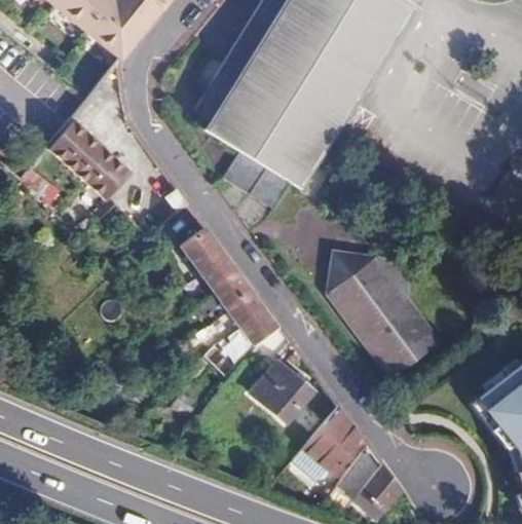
[(116,0),(115,1),(113,0),(47,0),(58,8),(88,33),(122,62),(172,0),(116,0)]
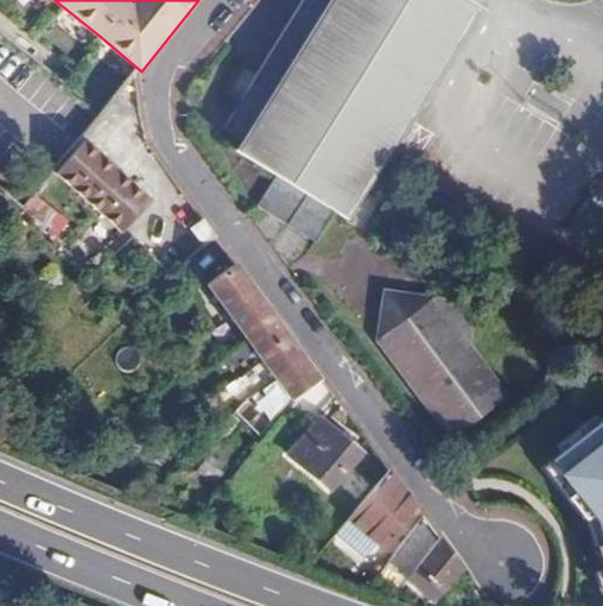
[(304,0),(226,128),(243,140),(236,152),(278,177),(260,207),(289,225),(308,196),(349,222),(477,14),(454,0),(304,0)]
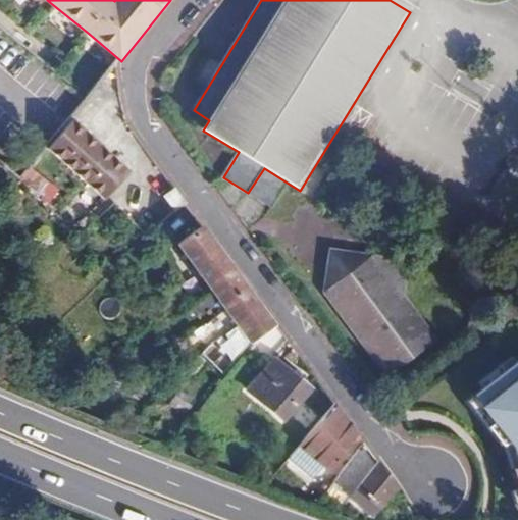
[(109,197),(132,169),(72,120),(50,148),(109,197)]
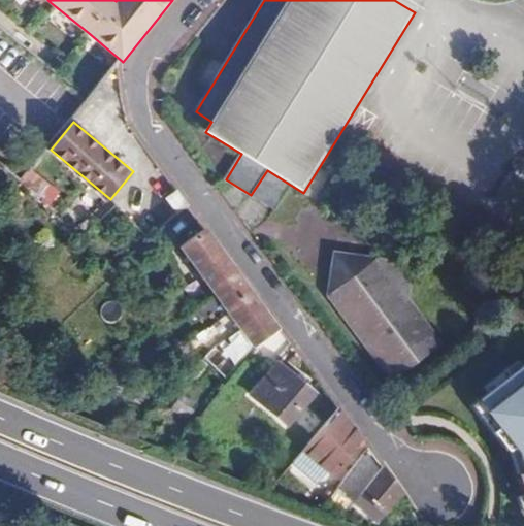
[(177,191),(166,199),(177,212),(189,205),(177,191)]
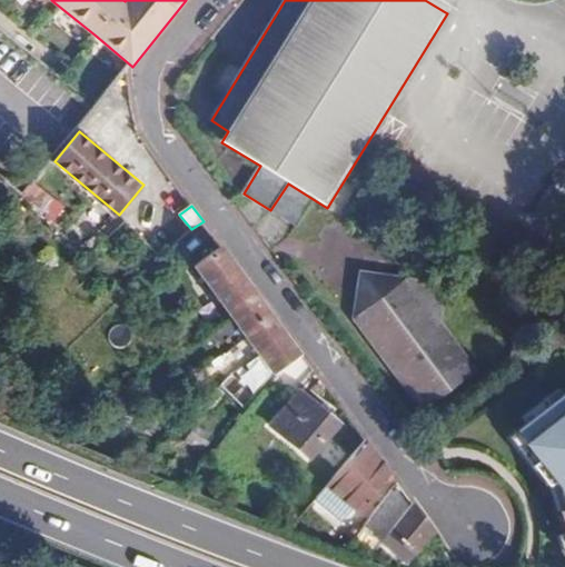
[(222,247),(196,266),(211,289),(238,269),(222,247)]
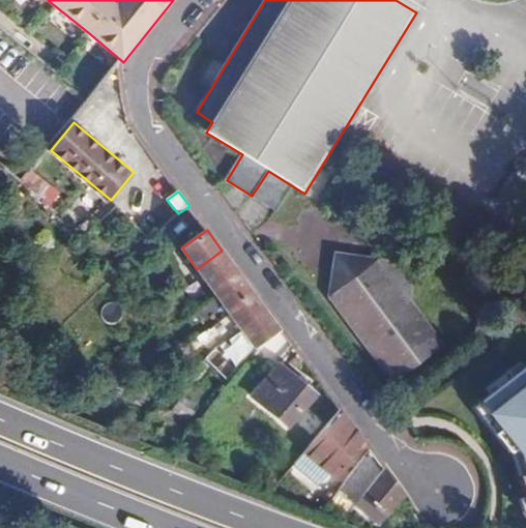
[(222,251),(197,269),(211,288),(236,269),(222,251)]
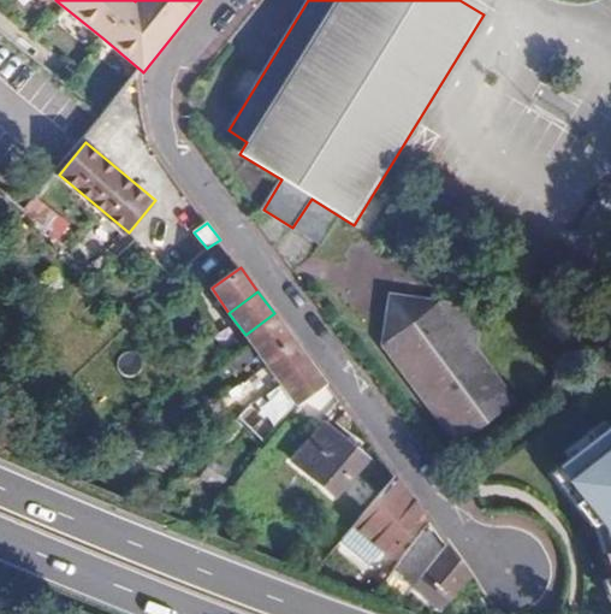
[(419,314),(375,299),(383,342),(419,314)]
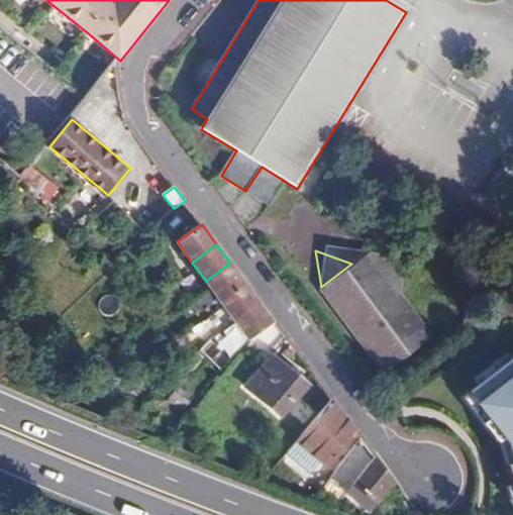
[(230,263),(206,281),(211,288),(221,303),(245,284),(230,263)]
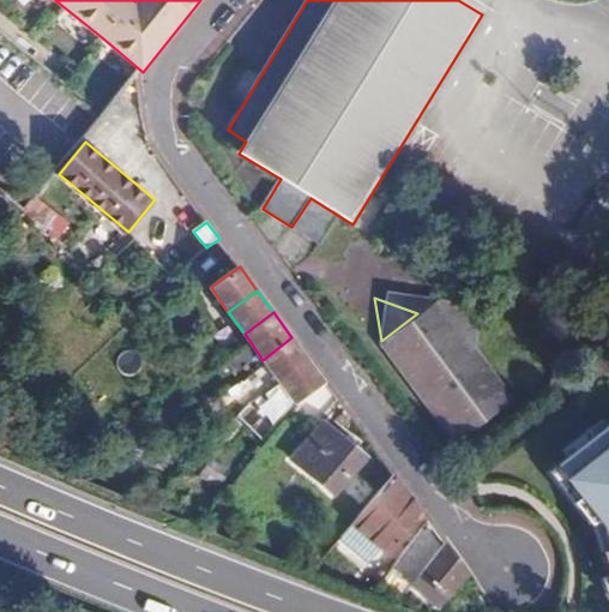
[(417,313),(381,341),(458,442),(486,418),(452,375),(466,331),(417,313)]
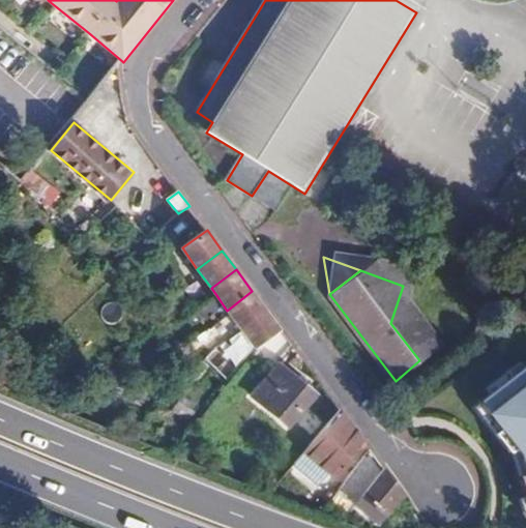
[(252,291),(227,311),(231,315),(237,323),(218,335),(225,343),(265,310),(252,291)]
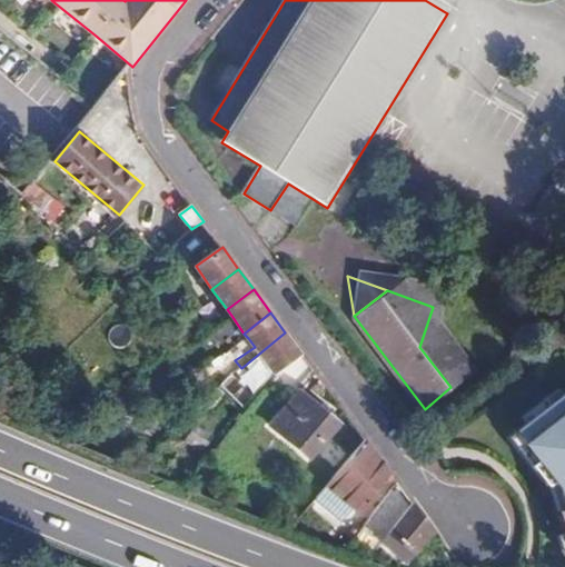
[(303,356),(285,332),(241,368),(253,384),(271,370),(276,375),(303,356)]
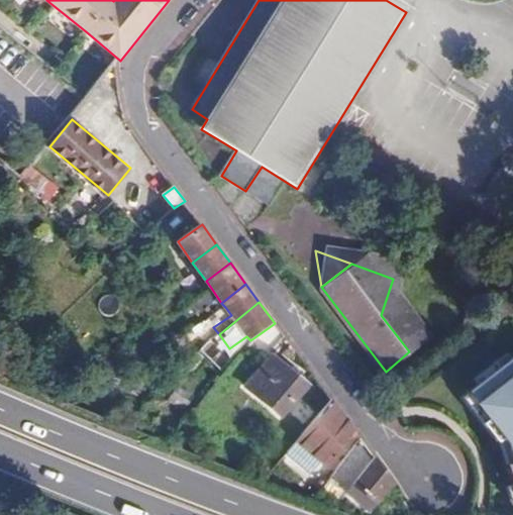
[(285,336),(275,323),(249,355),(263,366),(285,336)]
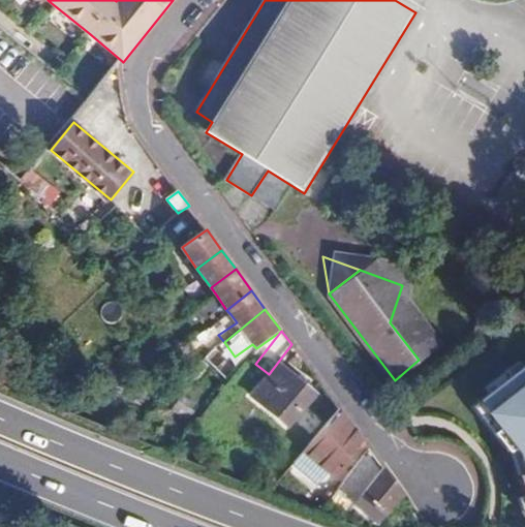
[(314,394),(278,366),(251,398),(287,427),(314,394)]
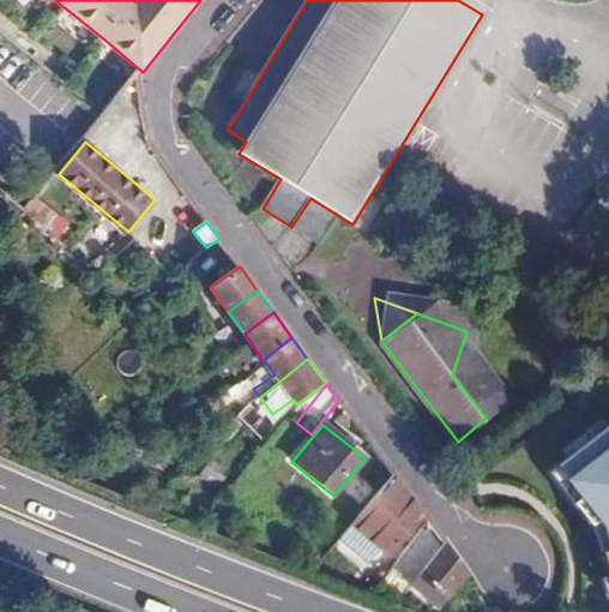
[(608,425),(556,463),(601,521),(608,547),(608,425)]
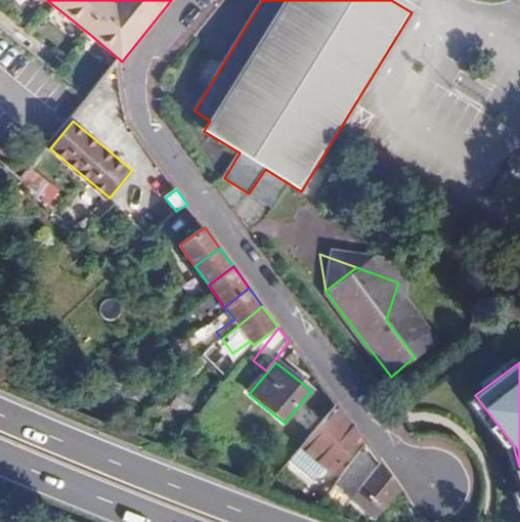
[(360,438),(336,406),(299,448),(332,473),(360,438)]
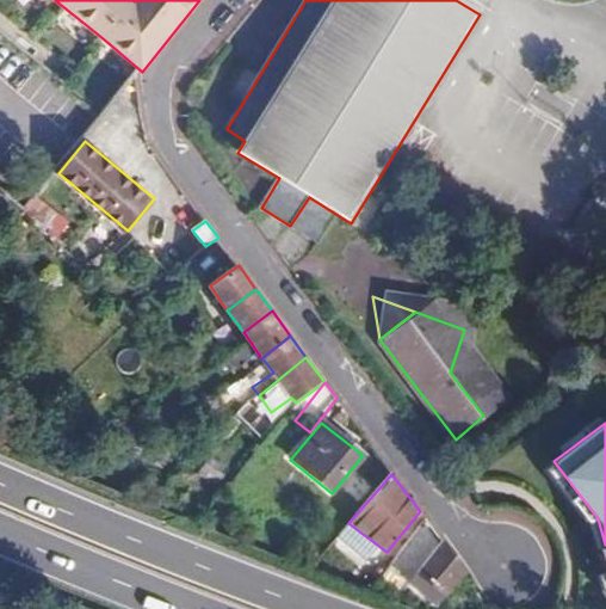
[(426,521),(402,551),(422,567),(408,584),(438,607),(465,572),(426,521)]
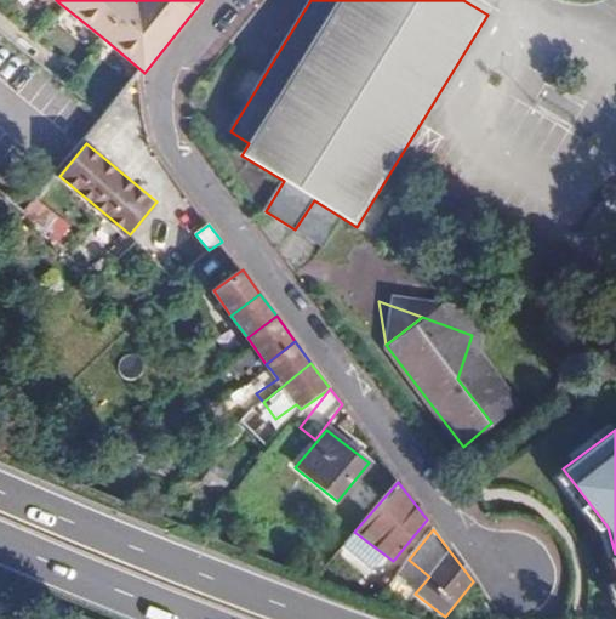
[(357,547),(347,540),(321,569),(314,579),(326,583),(346,561),(357,547)]
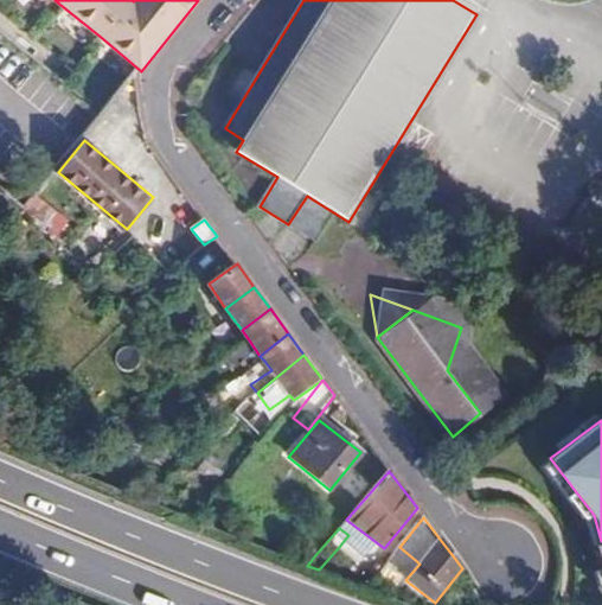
[(348,535),(338,548),(369,570),(377,558),(348,535)]
